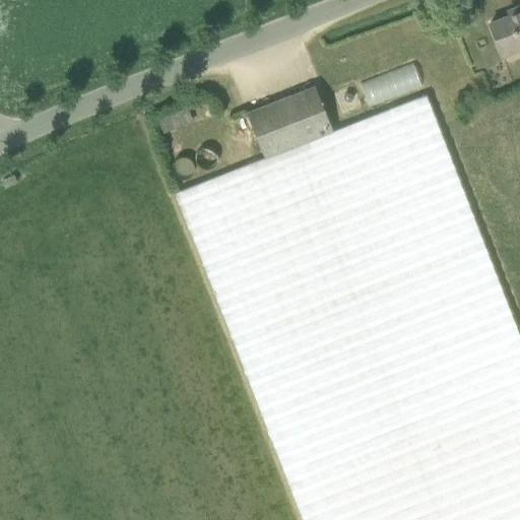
[(519,6),(517,7),(518,12),(491,23),(504,56),(519,49),(519,6)]
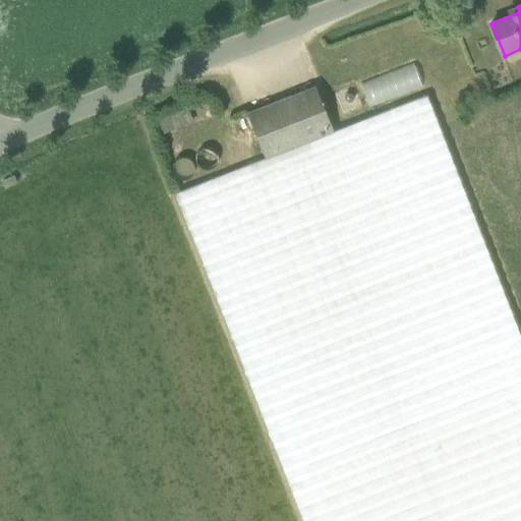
[(368,104),(422,83),(413,61),(360,81),(368,104)]
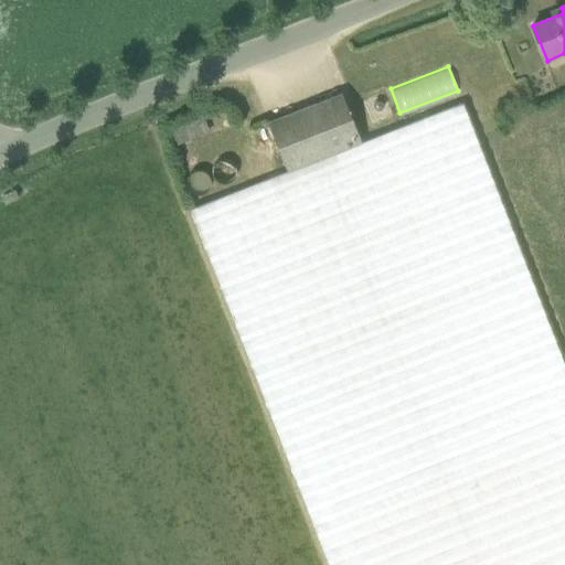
[(268,123),(288,171),(362,142),(342,94),(268,123)]
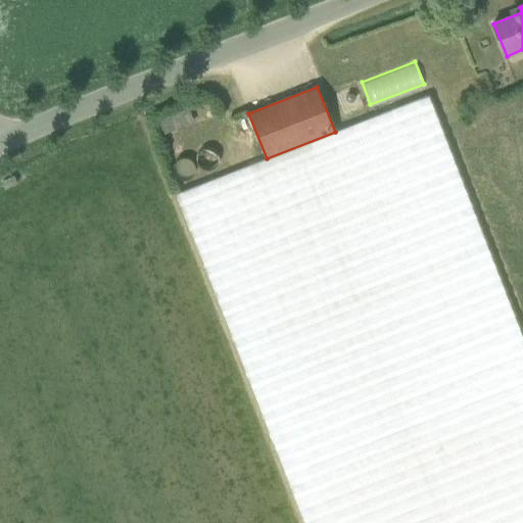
[(522,522),(522,336),(429,95),(335,132),(267,158),(177,194),(185,212),(303,522),(522,522)]
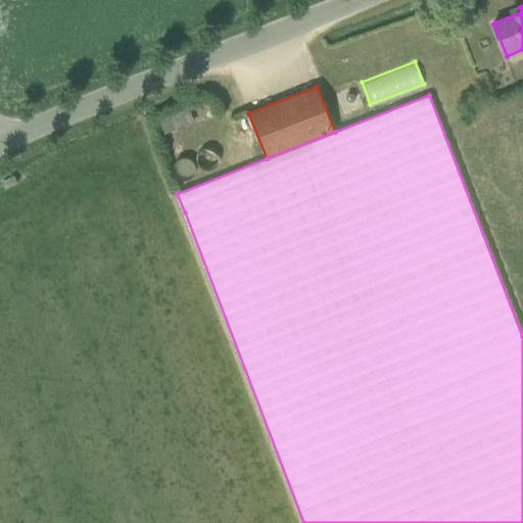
[(190,109),(158,119),(162,132),(194,123),(190,109)]
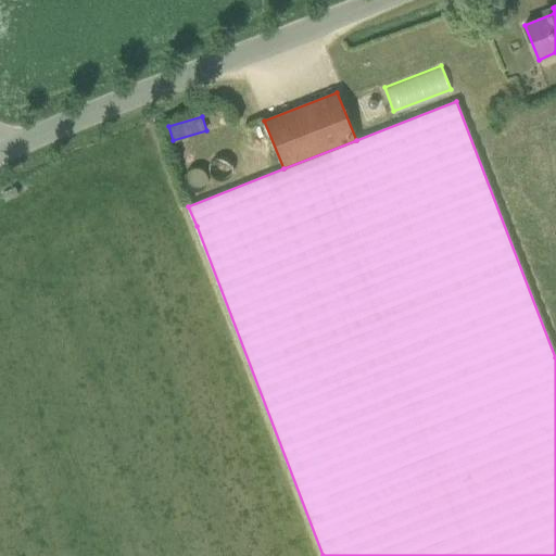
All buildings are outlined.
